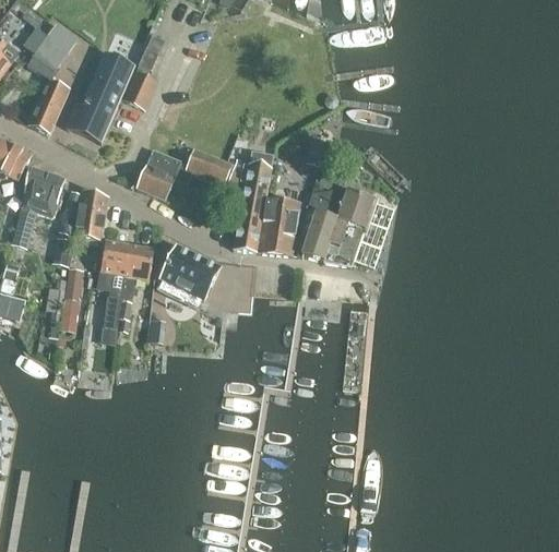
[(35,25),(24,42),(35,49),(47,34),(35,25)]
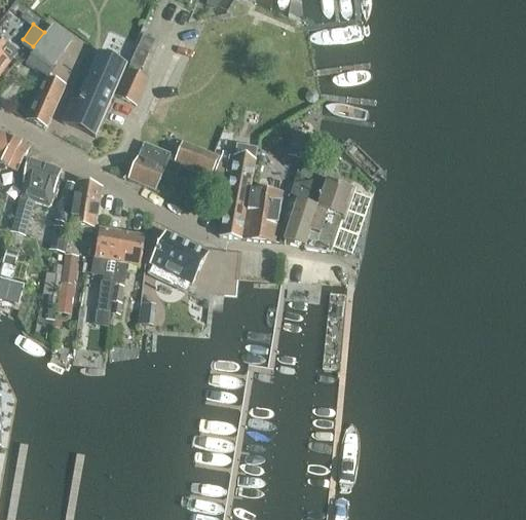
[(128,59),(125,64),(136,69),(139,64),(141,65),(155,35),(142,29),(128,59)]
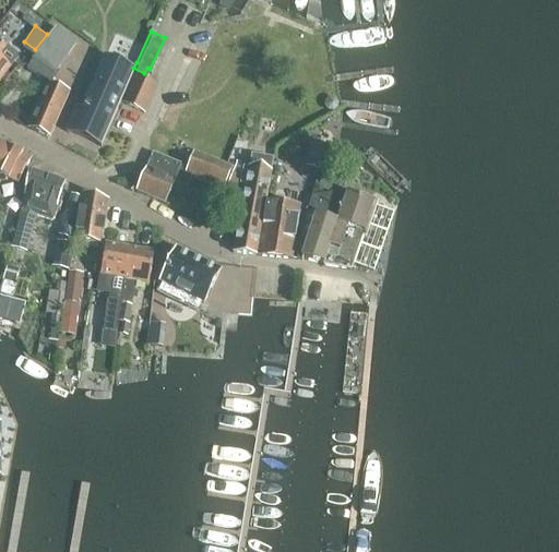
[(47,34),(35,49),(58,63),(70,48),(47,34)]
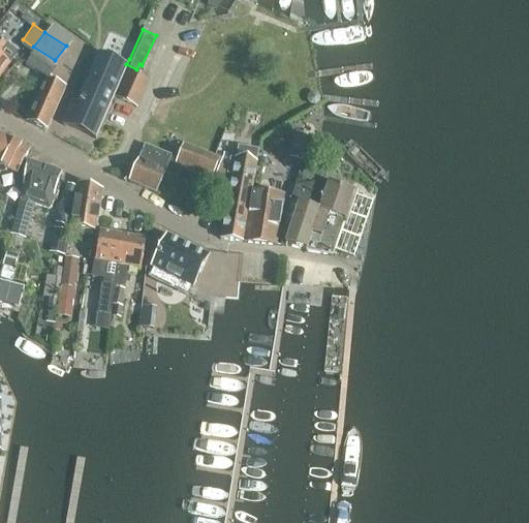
[(0,68),(8,58),(0,51),(0,49),(6,41),(0,35),(0,68)]
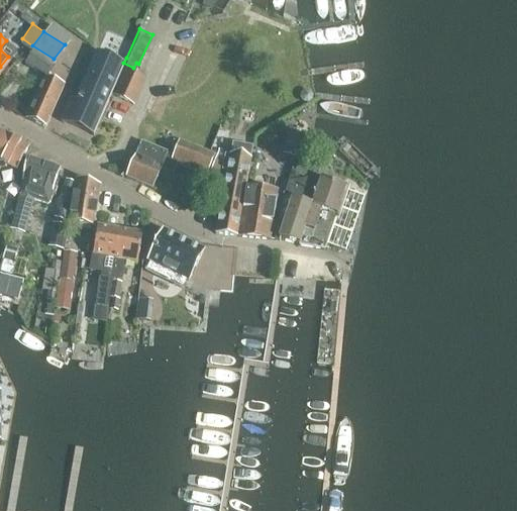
[(25,57),(45,71),(54,59),(32,45),(25,57)]
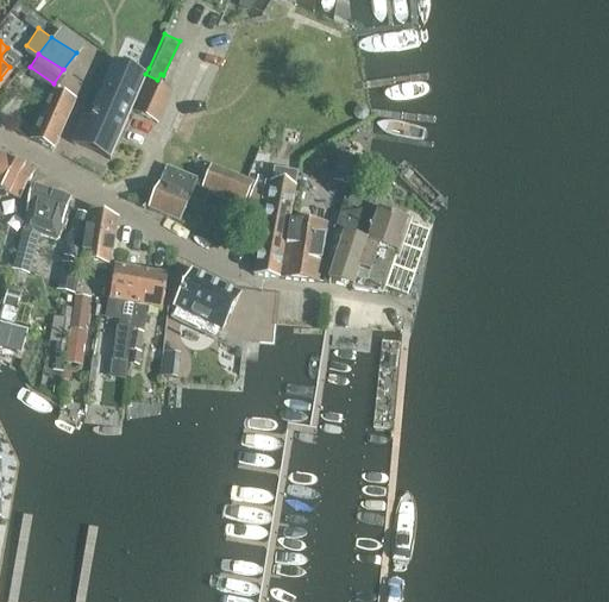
[(82,110),(70,137),(73,138),(73,137),(108,151),(107,154),(110,154),(140,83),(146,69),(144,68),(142,74),(112,61),(106,75),(105,74),(92,104),(92,105),(89,112),(82,110)]
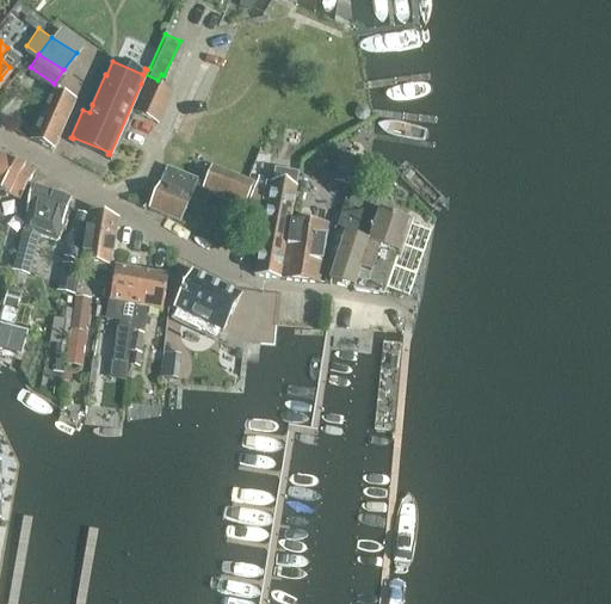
[(133,105),(158,117),(159,117),(173,87),(172,86),(146,74),(142,85),(133,104),(133,105)]
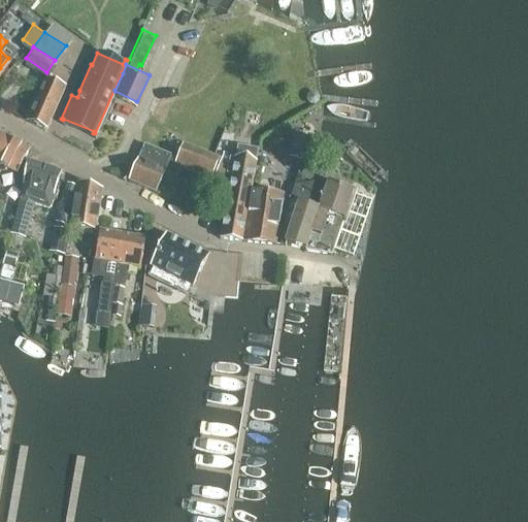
[(45,74),(44,77),(27,117),(46,125),(65,83),(45,74)]
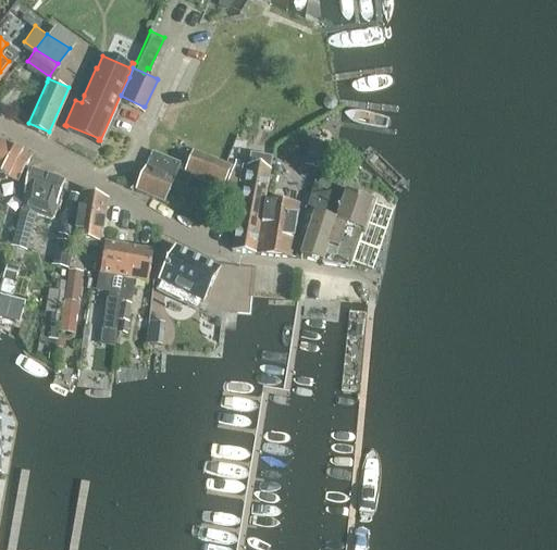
[(304,159),(318,163),(325,138),(311,134),(304,159)]
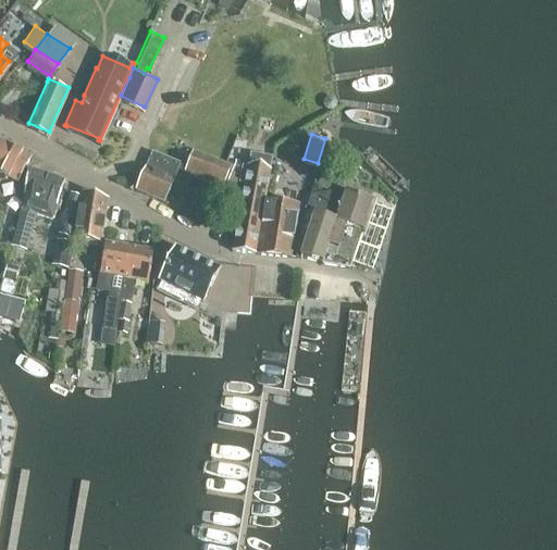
[(0,169),(16,177),(29,153),(0,136),(0,169)]
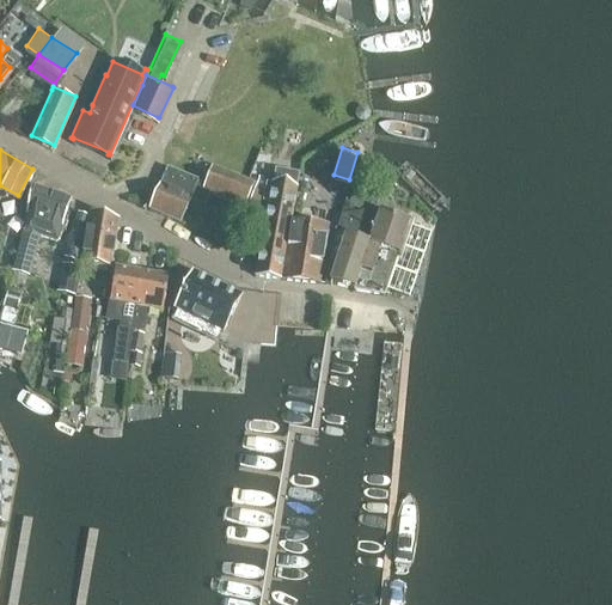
[(246,175),(212,160),(203,179),(183,170),(187,162),(170,154),(160,179),(159,178),(148,205),(181,218),(190,194),(204,200),(209,188),(244,202),(252,183),(254,178),(252,177),(246,175)]
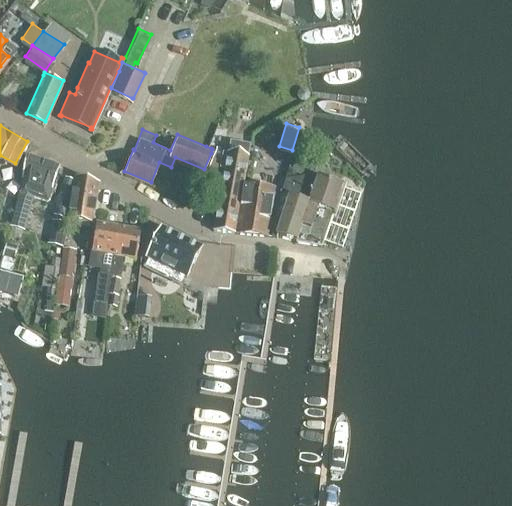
[(242,180),(248,152),(227,149),(214,142),(211,148),(212,149),(211,153),(226,157),(214,226),(235,229),(242,180)]
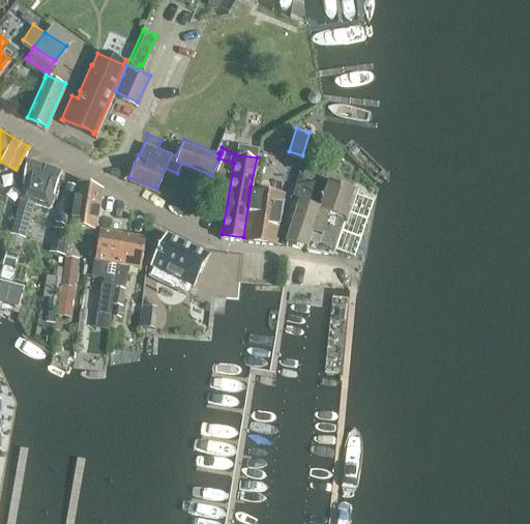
[(21,195),(11,229),(23,233),(29,209),(30,209),(34,199),(49,204),(61,169),(26,157),(21,195)]
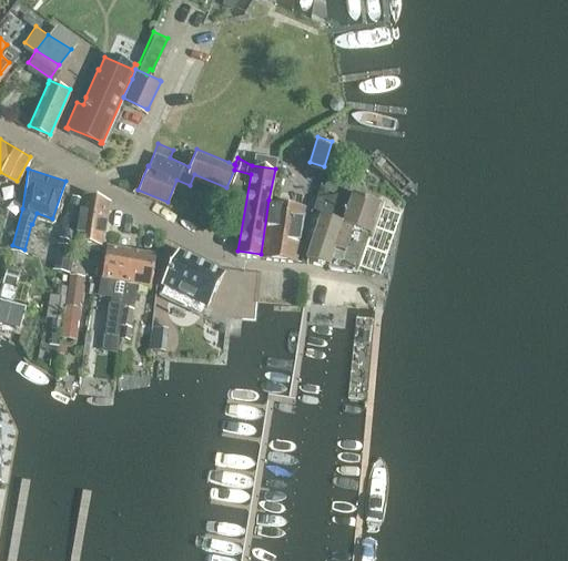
[(343,172),(326,170),(323,187),(340,190),(343,172)]
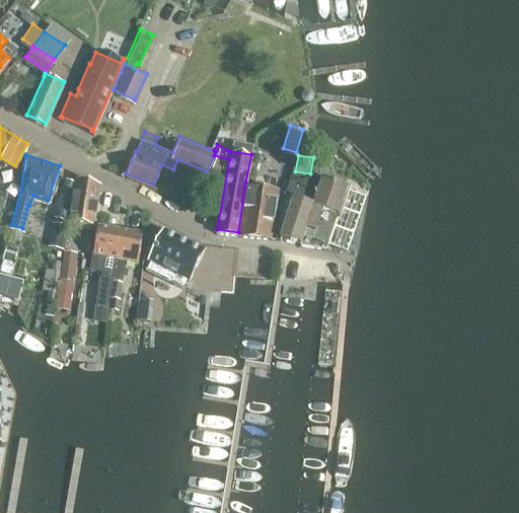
[(285,194),(292,197),(280,235),(300,240),(300,241),(325,245),(340,204),(346,184),(312,173),(309,176),(287,178),(283,193),(285,194)]
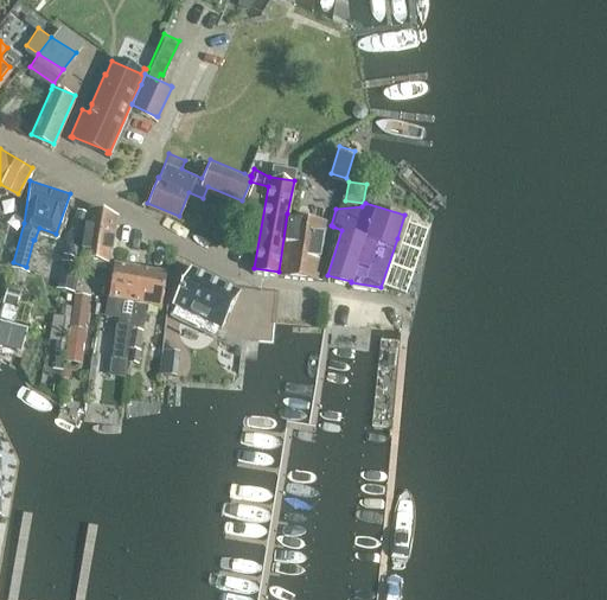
[(81,255),(109,260),(117,212),(89,204),(81,255)]
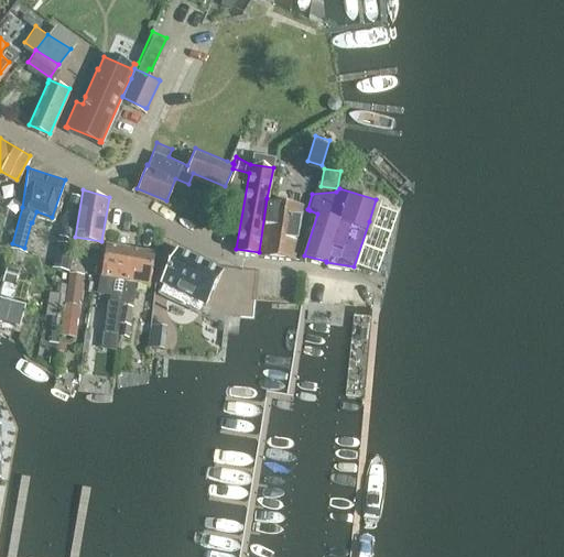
[(72,192),(58,232),(71,236),(77,215),(75,215),(82,194),(72,192)]
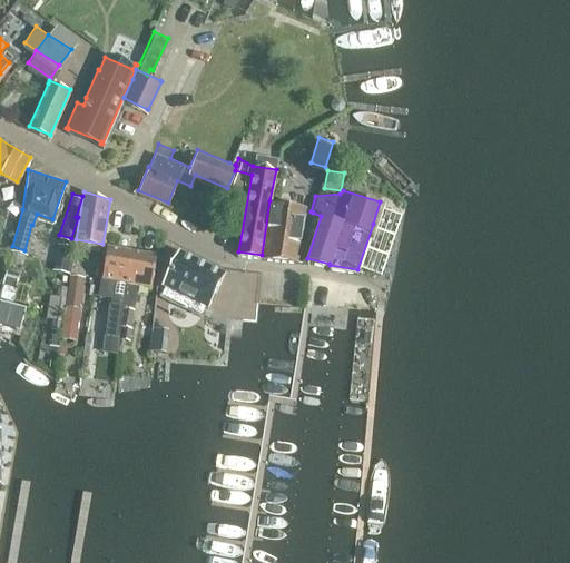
[(263,256),(297,259),(305,205),(272,200),(263,256)]
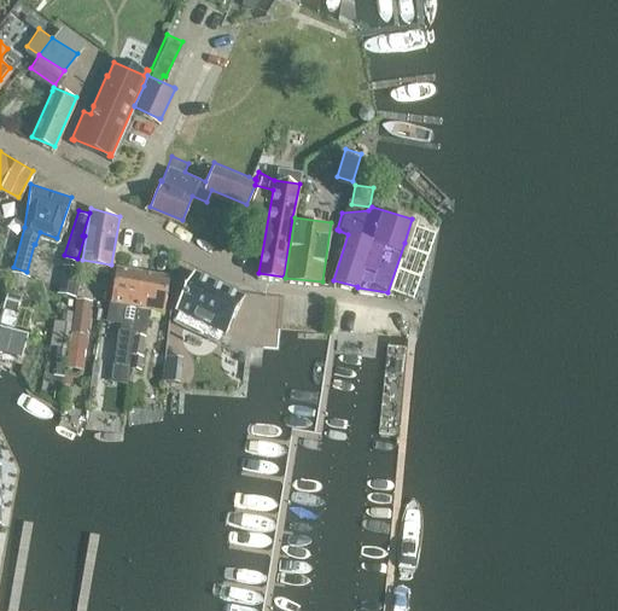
[(128,361),(132,350),(134,331),(134,329),(133,329),(143,269),(116,265),(108,318),(122,320),(121,326),(118,326),(114,360),(128,361)]
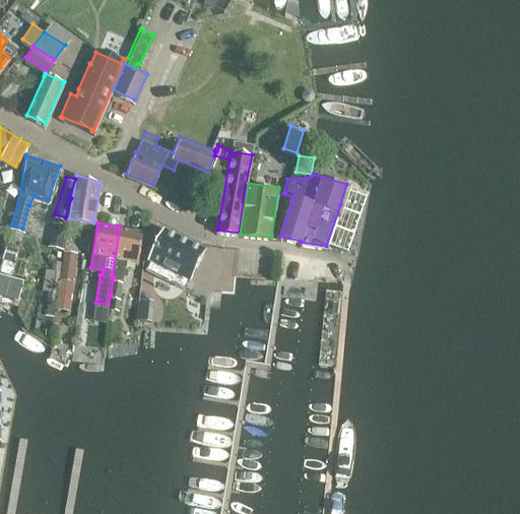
[(143,231),(120,227),(112,276),(113,276),(122,277),(125,258),(138,260),(143,231)]
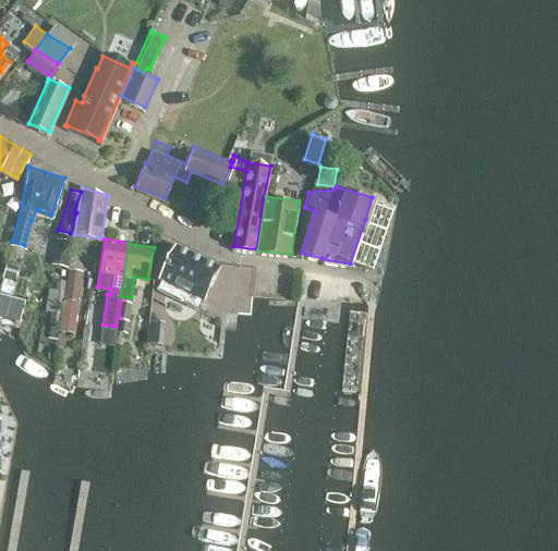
[(176,243),(159,276),(162,277),(158,286),(181,297),(185,289),(203,297),(219,265),(176,243)]
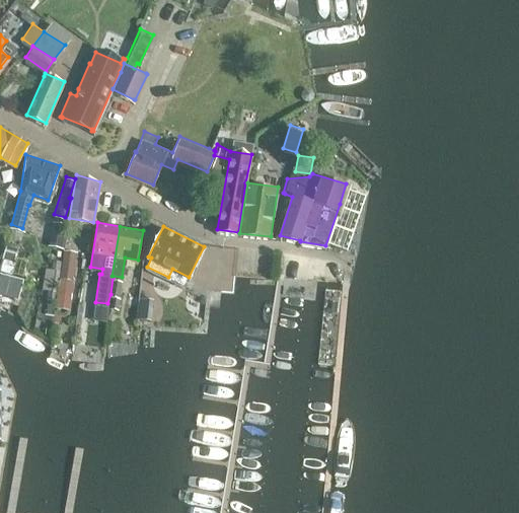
[(113,278),(110,294),(112,294),(109,306),(119,307),(121,296),(119,295),(121,279),(113,278)]
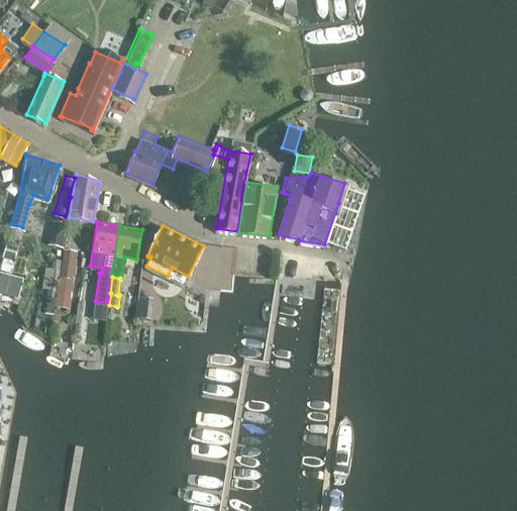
[(341,279),(324,278),(317,362),(333,364),(341,279)]
